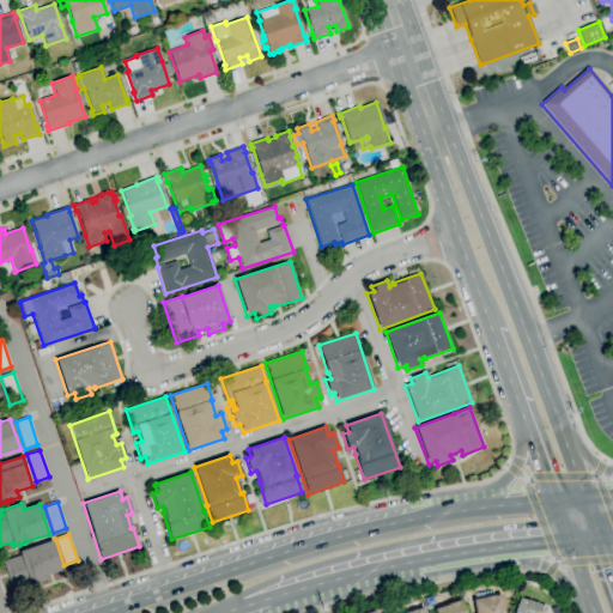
[(11,588),(2,562),(19,556),(18,552),(52,540),(61,570),(46,576),(48,580),(30,586),(29,582),(11,588)]
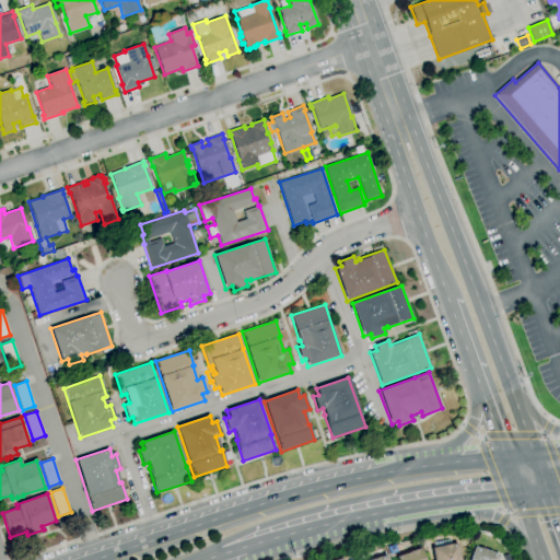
[(432,559),(431,548),(442,546),(451,544),(451,545),(456,544),(459,559),(432,559)]
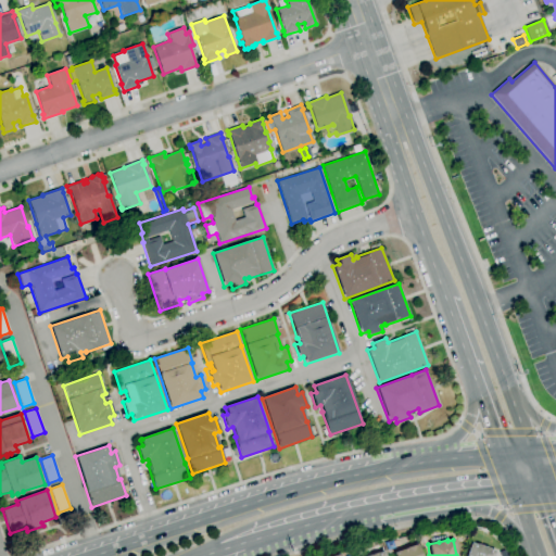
[(493,555),(465,555),(470,543),(476,545),(477,544),(482,546),(482,547),(483,546),(489,548),(489,550),(495,552),(493,555)]
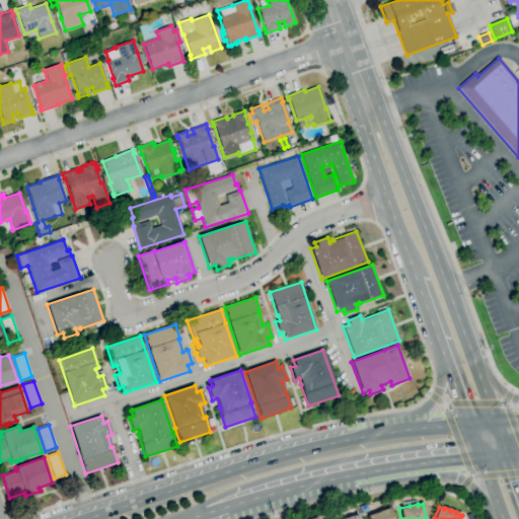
[(367,518),(367,516),(379,512),(379,511),(387,508),(387,509),(389,508),(392,518),(367,518)]
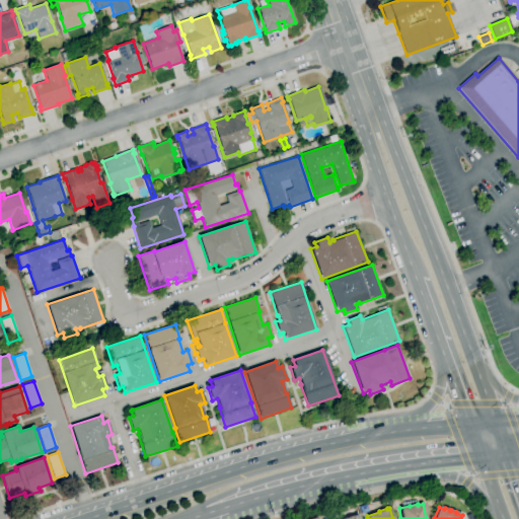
All buildings are outlined.
